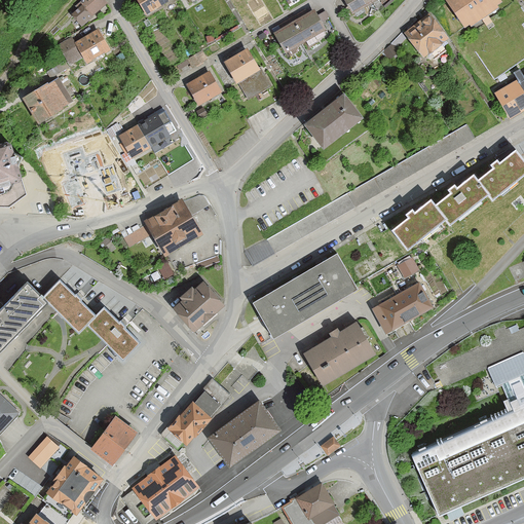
[(82,7),(72,15),(81,27),(86,22),(88,24),(92,20),(90,19),(107,5),(102,0),(80,0),(78,2),(82,7)]
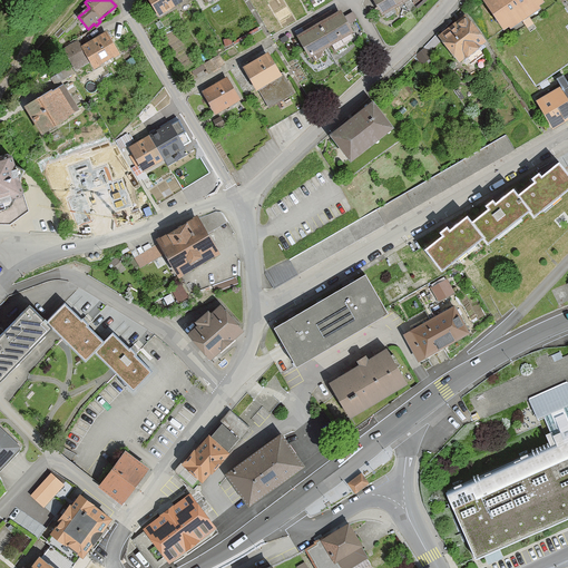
[(146,0),(159,19),(183,5),(179,0),(146,0)]
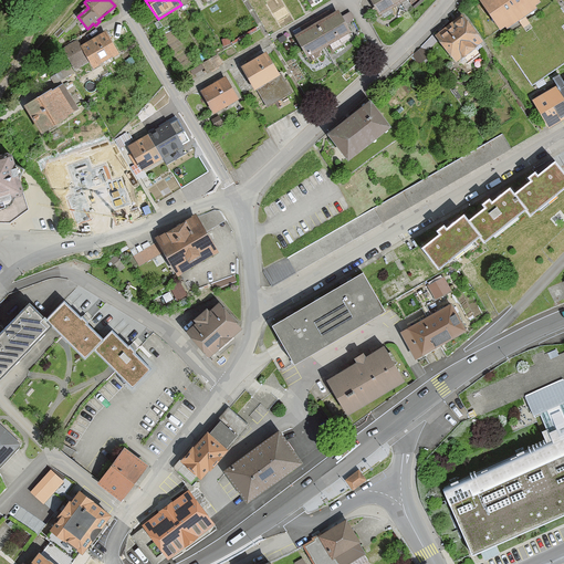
[(369,0),(380,17),(401,4),(398,0),(369,0)]
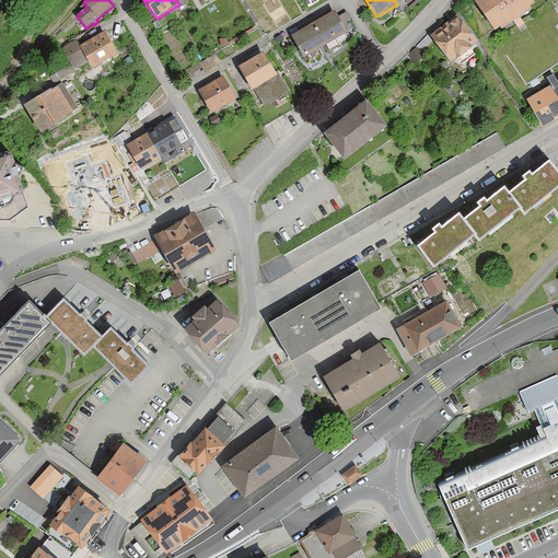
[(476,0),(475,1),(499,35),(514,24),(512,21),(522,14),(524,18),(537,9),(531,0),(476,0)]
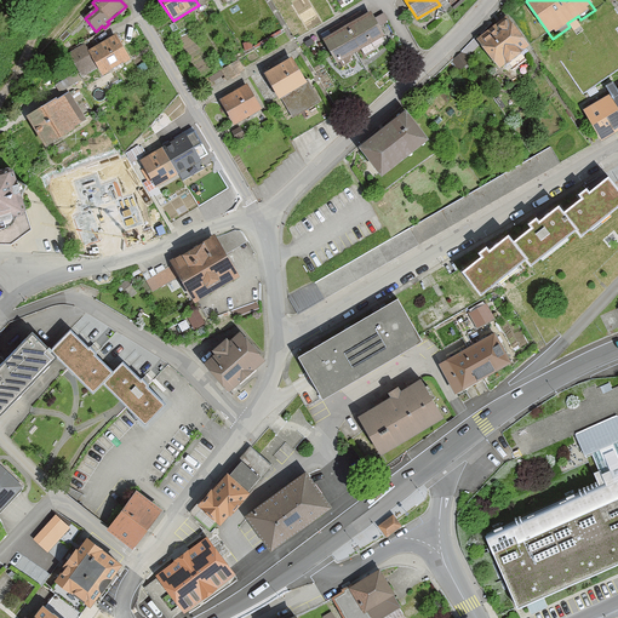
[(359,12),(344,21),(362,50),(368,59),(379,53),(373,43),(383,38),(370,13),(362,18),(359,12)]
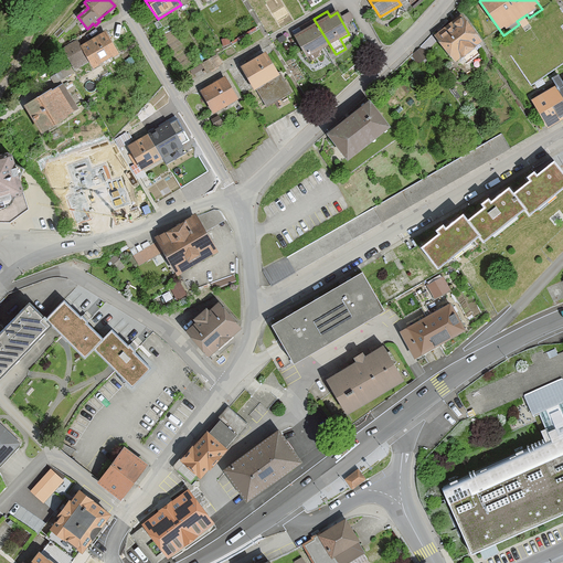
[(349,12),(342,16),(346,21),(352,18),(349,12)]
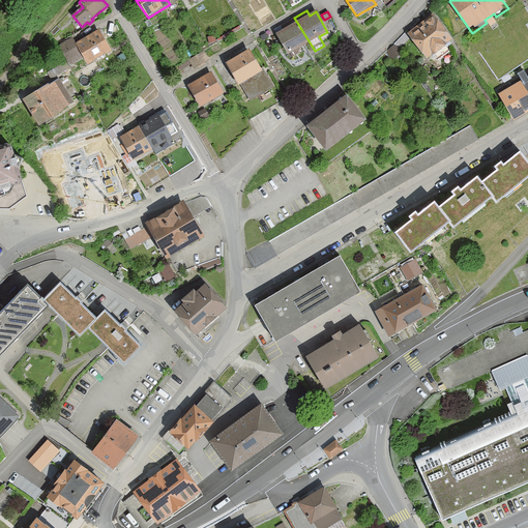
[(433,17),(408,35),(428,61),(452,42),(433,17)]
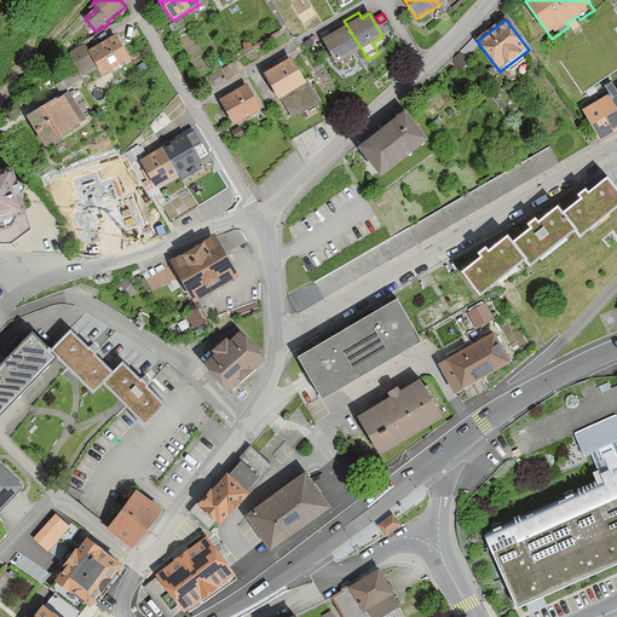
[(330,36),(322,41),(342,75),(356,68),(350,57),(362,50),(344,21),(327,30),(330,36)]
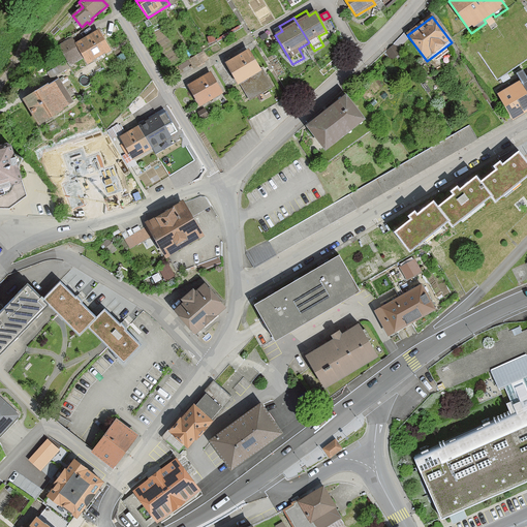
[(96,31),(74,44),(88,66),(110,53),(96,31)]
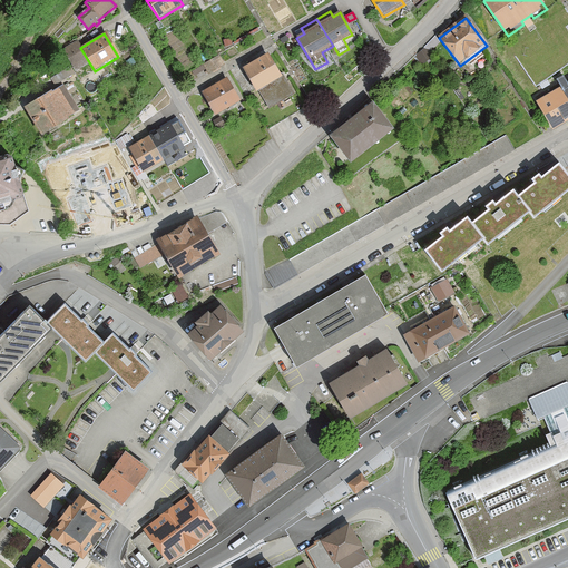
[(437,40),(433,37),(423,45),(427,49),(437,40)]
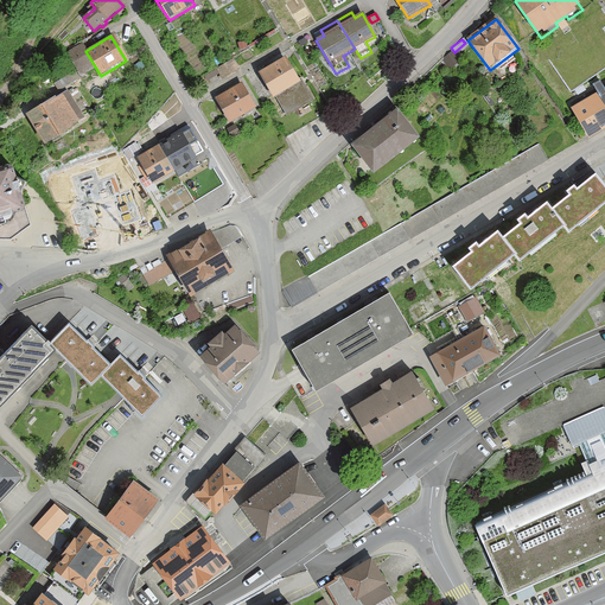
[(65,62),(82,51),(78,45),(62,55),(65,62)]
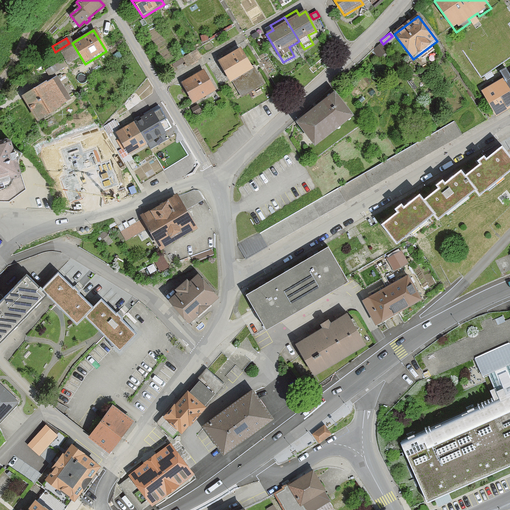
[(380,44),(373,49),(379,57),(386,52),(380,44)]
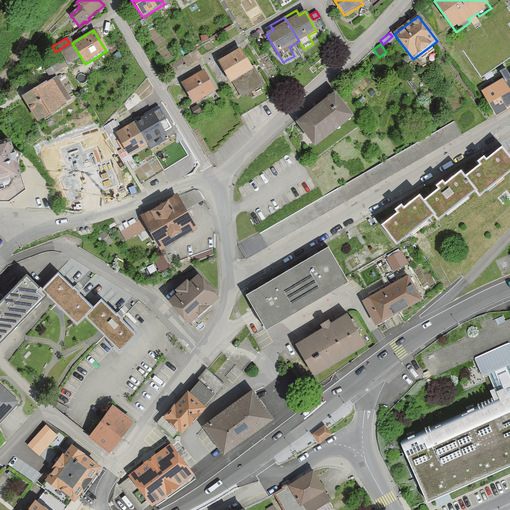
[(200,55),(196,48),(183,57),(187,63),(200,55)]
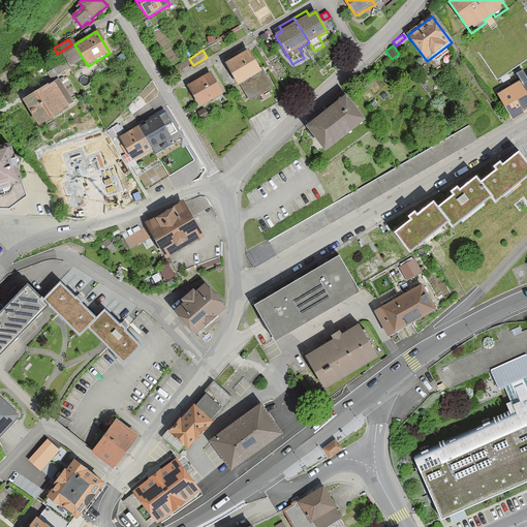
[(248,52),(225,64),(247,102),(274,87),(266,72),(261,74),(248,52)]
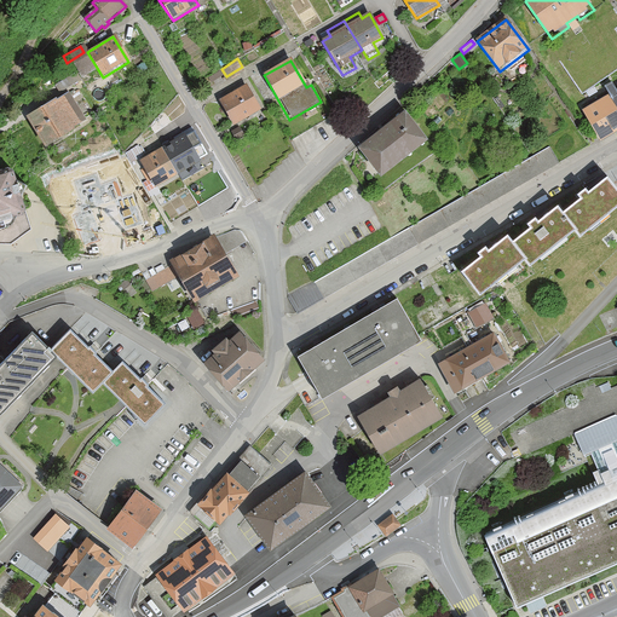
[(611,97),(586,110),(600,140),(616,131),(616,87),(615,84),(606,87),(611,97)]
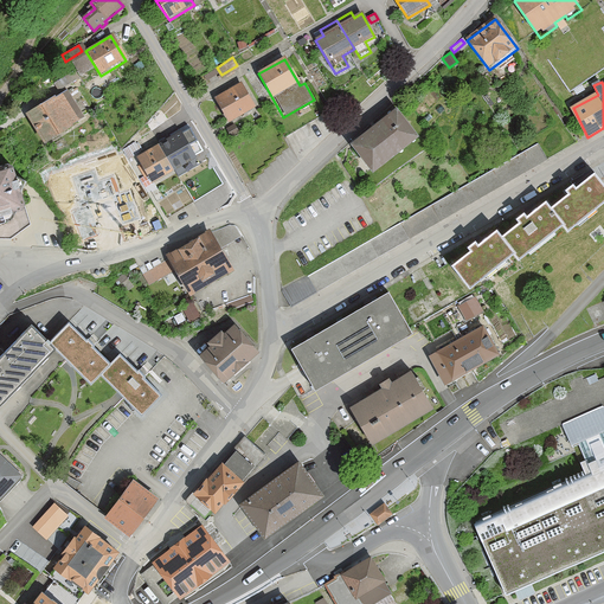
[(239,85),(216,100),(231,124),(254,110),(239,85)]
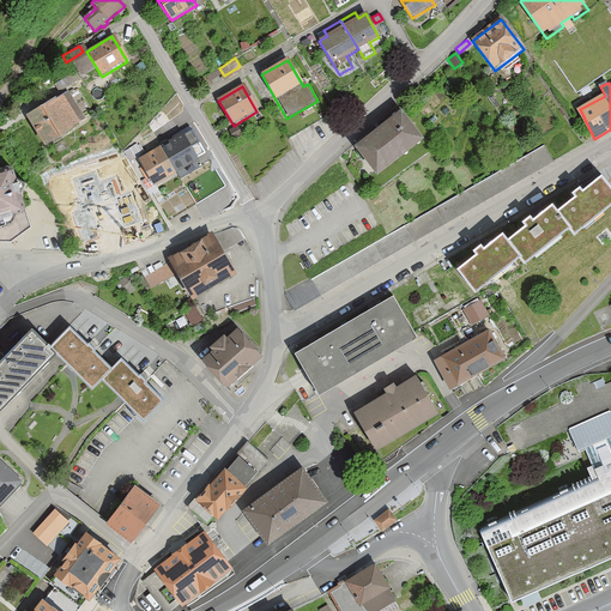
[(70,90),(26,118),(44,149),(78,127),(65,107),(76,100),(70,90)]
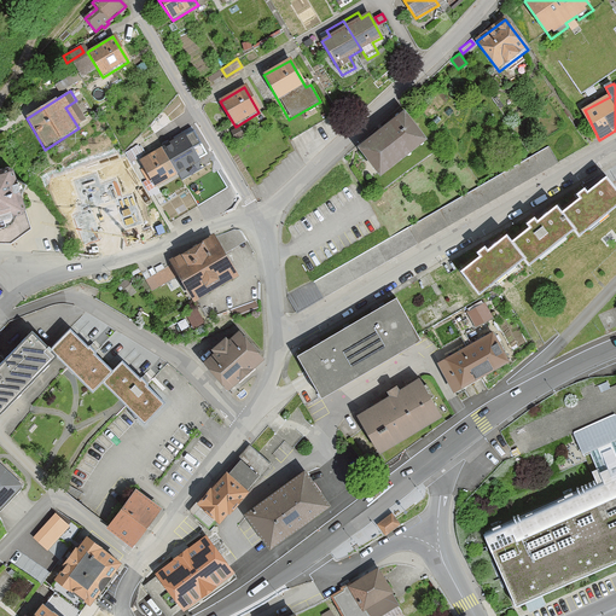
[(400,116),(354,152),(378,182),(424,147),(400,116)]
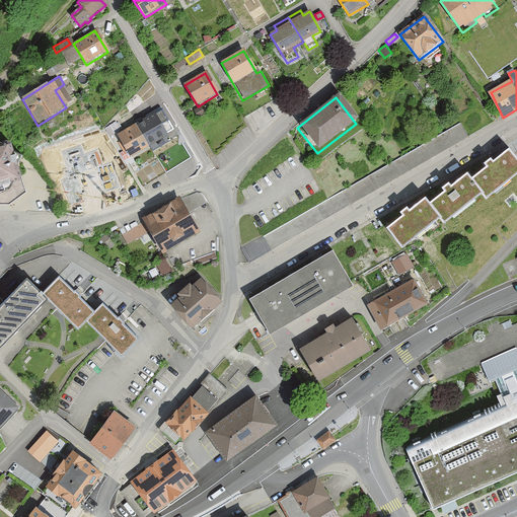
[(248,263),(493,122),(484,106),(239,247),(248,263)]
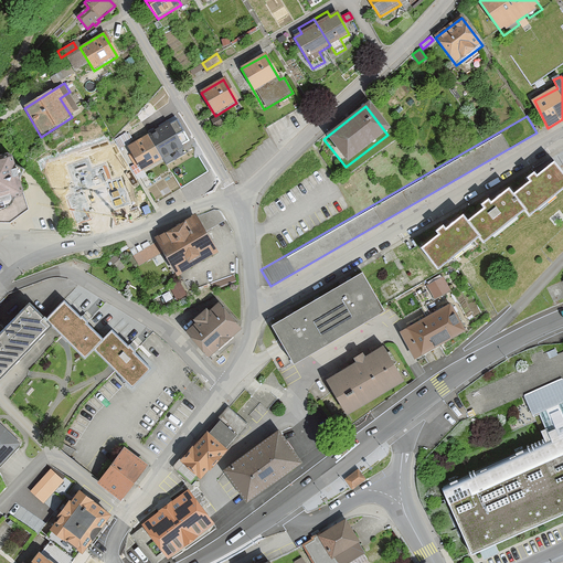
[(148,135),(162,160),(182,148),(176,137),(179,135),(174,128),(172,129),(168,123),(148,135)]
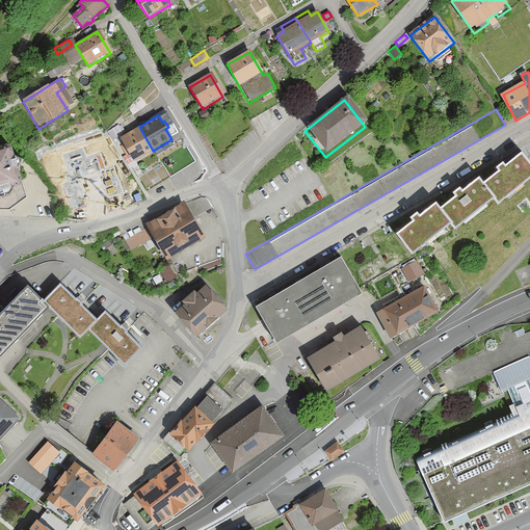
[(153,151),(139,127),(120,139),(123,143),(118,146),(125,156),(128,154),(133,162),(153,151)]
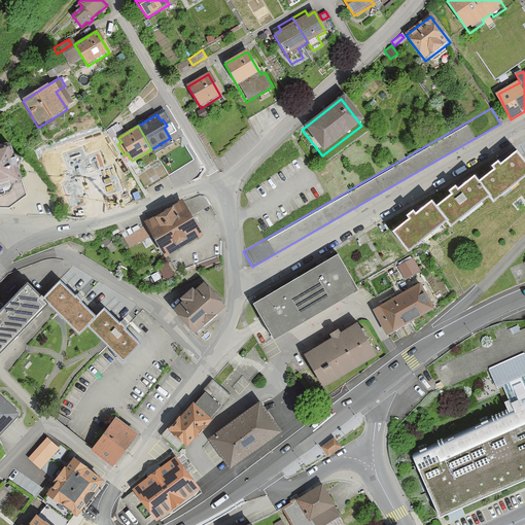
[(19,172),(23,163),(14,160),(12,149),(8,146),(0,148),(0,193),(20,187),(22,182),(19,172)]
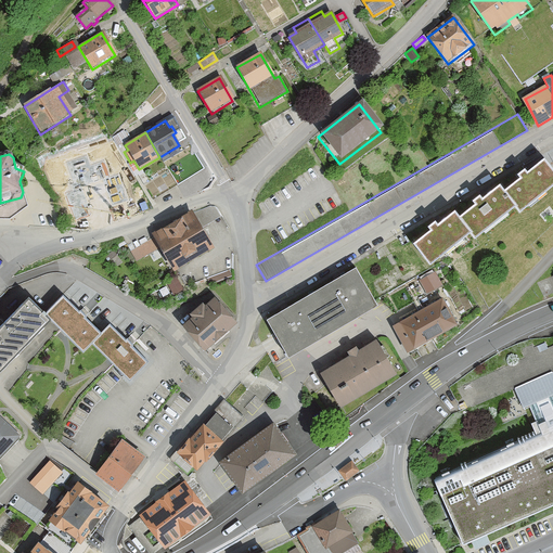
[(552,182),(552,170),(543,158),(527,171),(524,168),(517,174),(519,177),(502,190),(518,210),(552,182)]
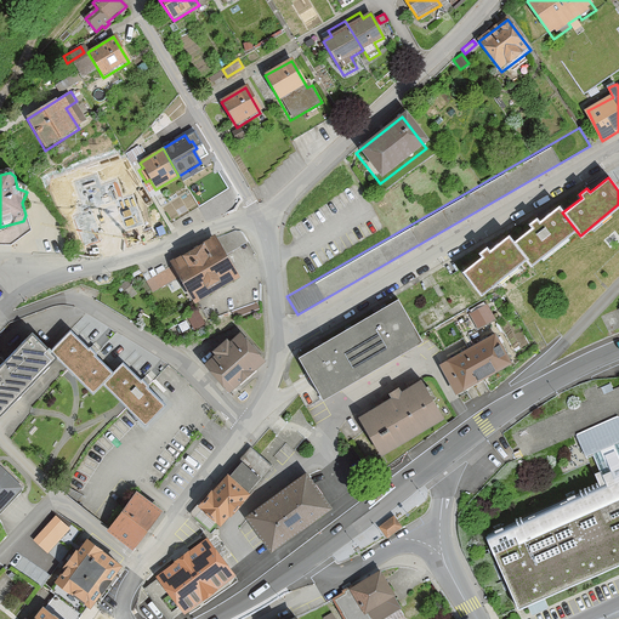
[(196,204),(187,191),(160,209),(169,221),(196,204)]
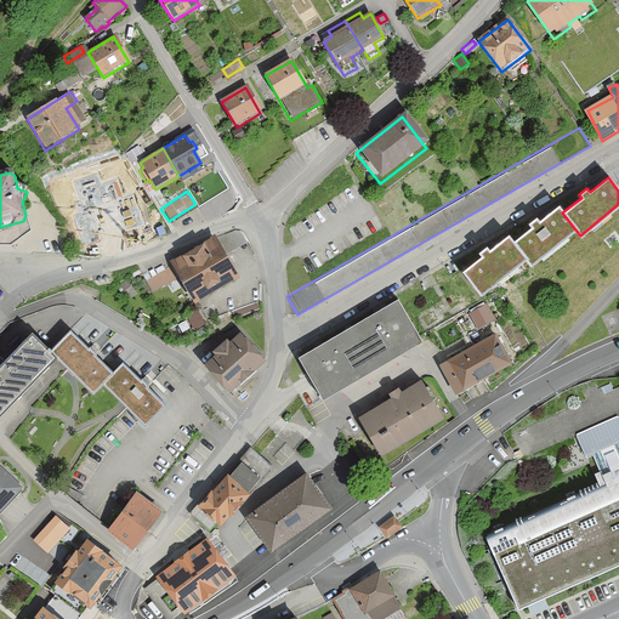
[(575,230),(557,208),(539,222),(537,219),(529,225),(532,227),(512,243),(531,266),(575,230)]
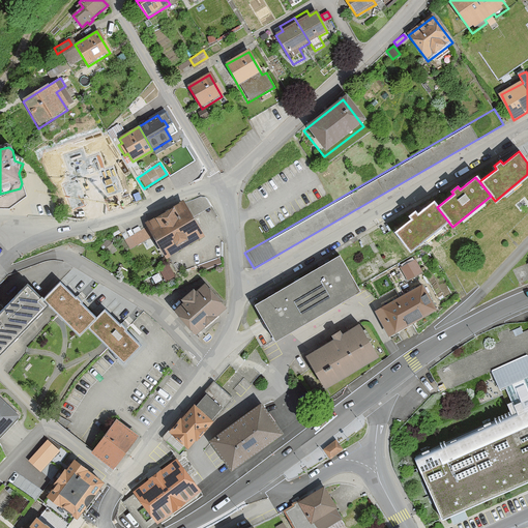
[(25,197),(22,183),(20,188),(0,194),(0,208),(10,208),(25,197)]
